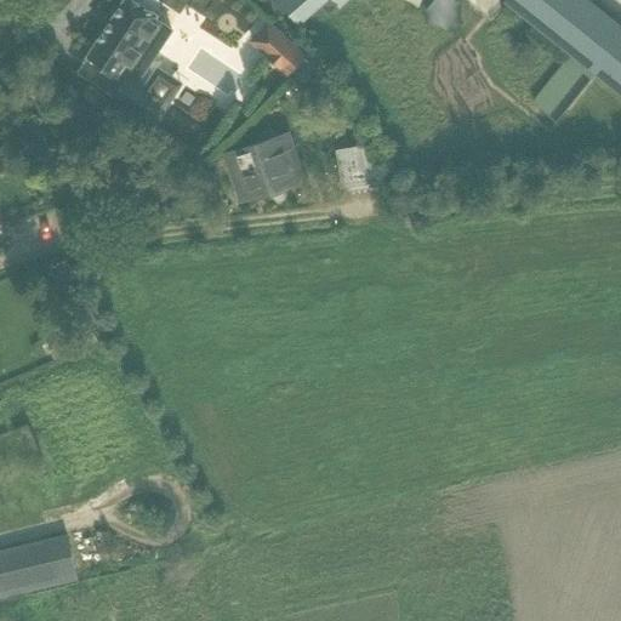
[(163,103),(135,85),(171,29),(154,18),(157,15),(134,0),(123,0),(86,56),(124,80),(114,96),(151,120),(163,103)]
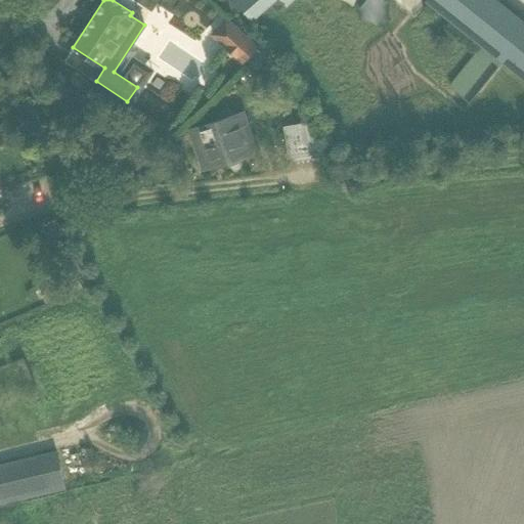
[(268,2),(276,11),(289,0),(235,0),(251,17),(268,2)]
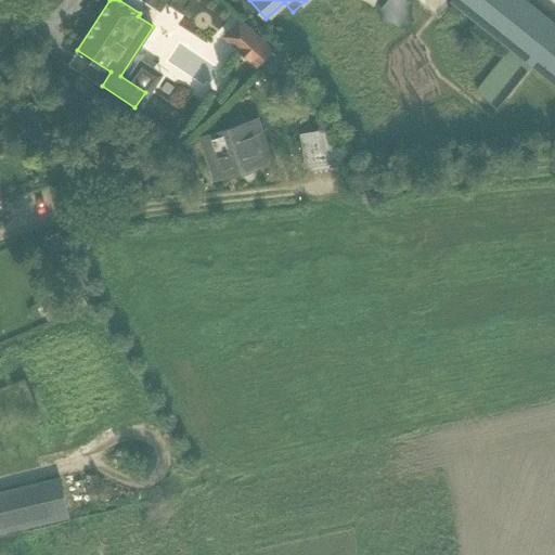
[(554,25),(524,0),(454,0),(454,1),(511,47),(475,91),(497,108),(532,64),(554,81),(554,25)]
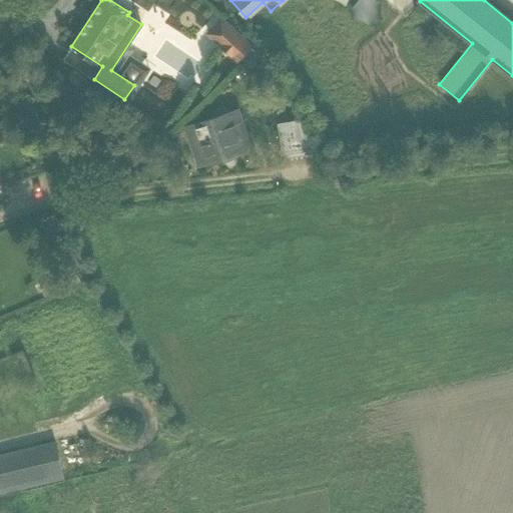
[(237,59),(251,45),(220,17),(207,31),(237,59)]
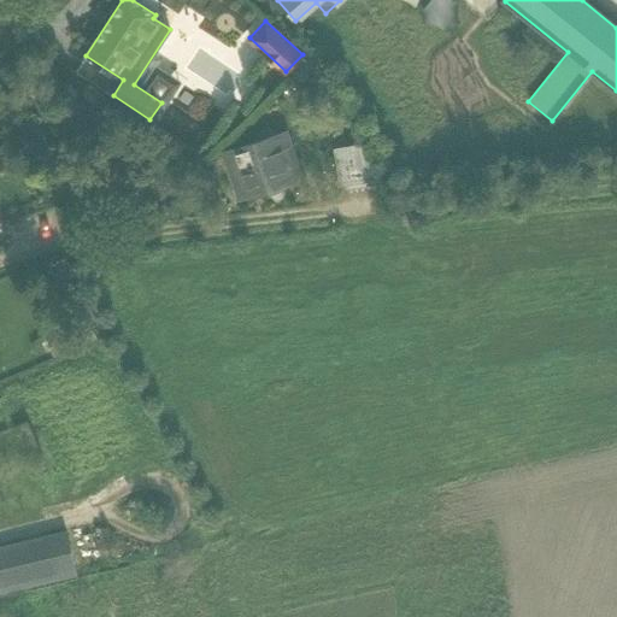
[(280,134),(275,135),(274,128),(256,135),(258,141),(224,153),(240,199),(291,182),(281,152),(286,150),(280,134)]
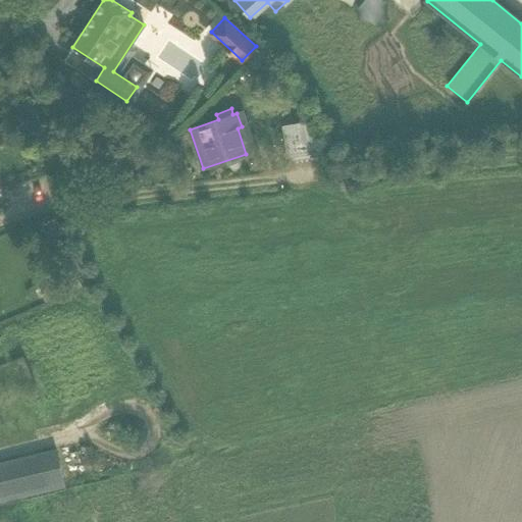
[(307,121),(282,125),(284,140),(309,136),(307,121)]
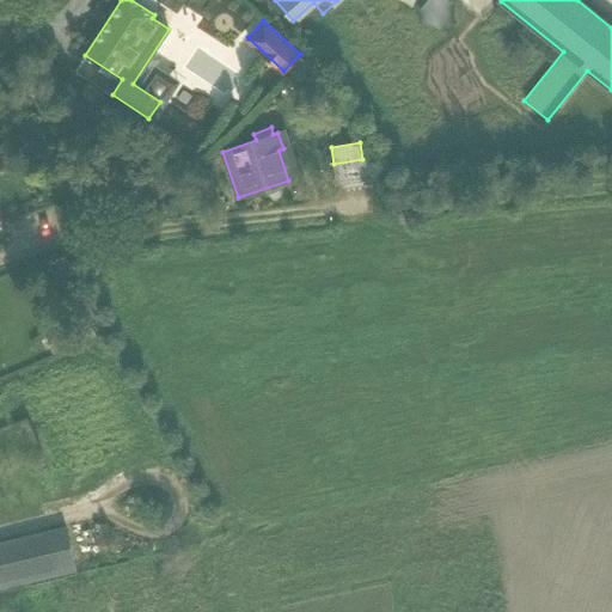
[(0,543),(0,582),(75,564),(67,528),(0,543)]
